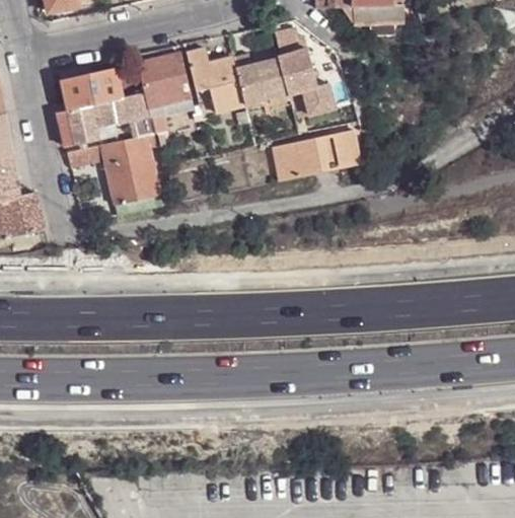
[(43,0),(47,13),(66,8),(64,2),(73,0),(43,0)]
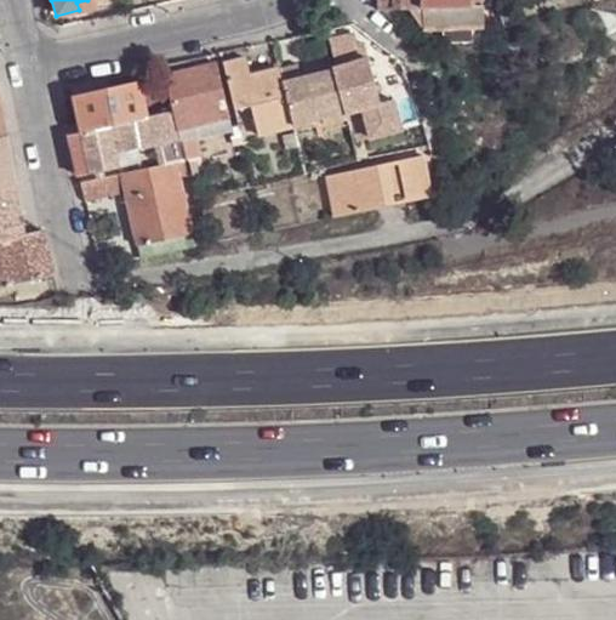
[(376,0),(377,10),(423,9),(473,7),(472,0),(376,0)]
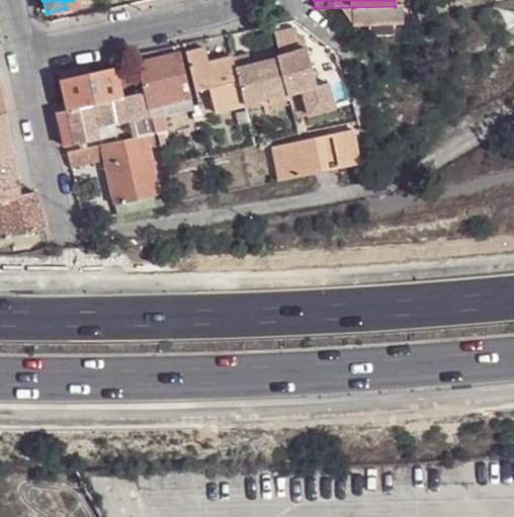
[(394,23),(395,6),(353,7),(354,20),(368,21),(368,23),(394,23)]
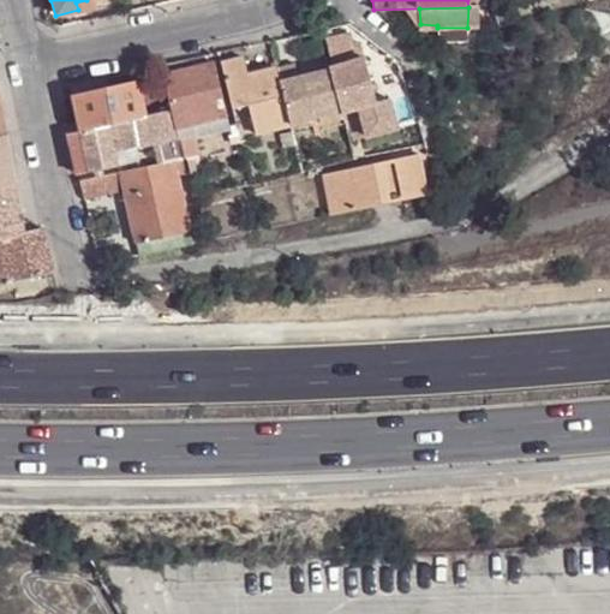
[(329,65),(330,71),(356,61),(351,51),(344,37),(324,42),(329,65)]
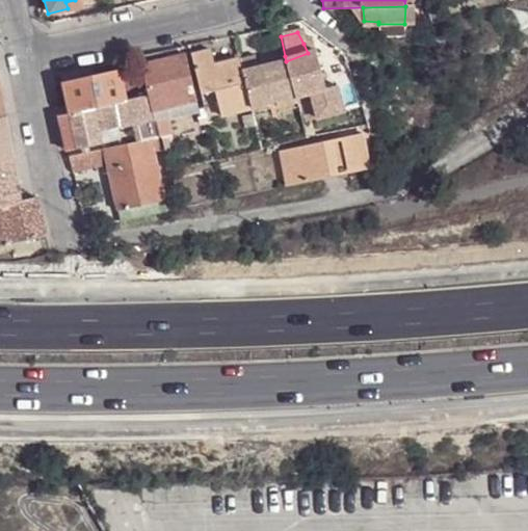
[(310,42),(304,44),(308,53),(314,52),(310,42)]
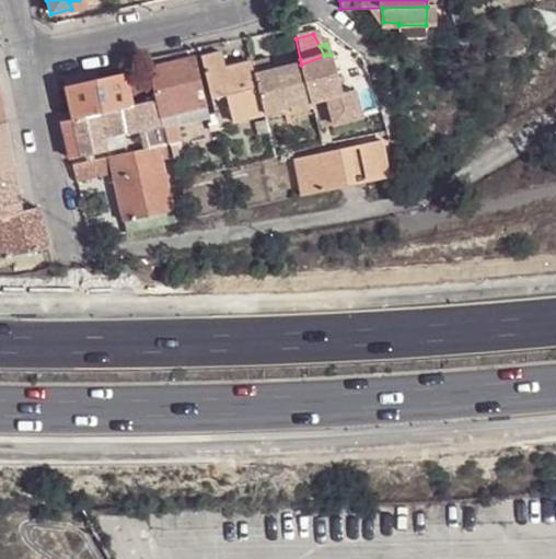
[(342,57),(354,67),(360,63),(360,59),(348,49),(342,57)]
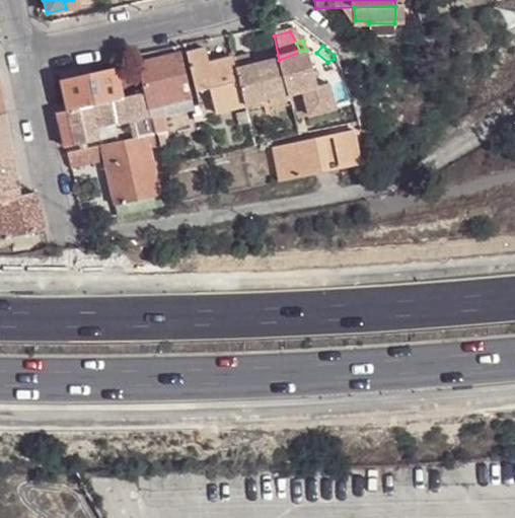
[(205,50),(186,54),(196,93),(209,89),(215,109),(244,104),(232,57),(209,64),(205,50)]
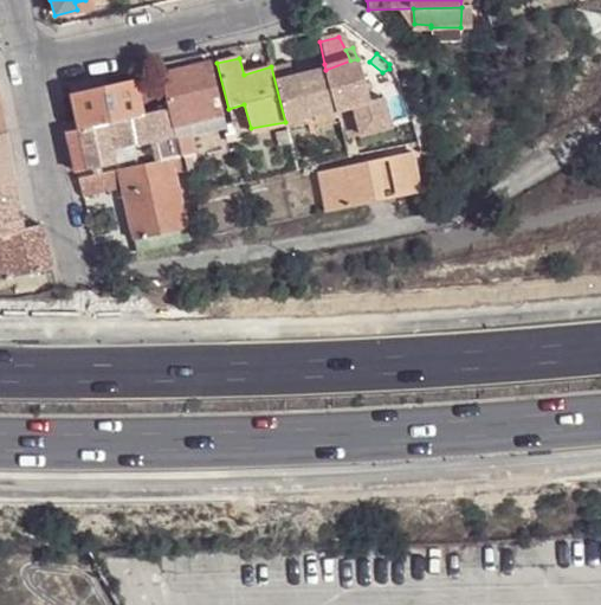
[(367,104),(369,104),(369,103),(357,59),(350,60),(325,70),(337,111),(367,104)]
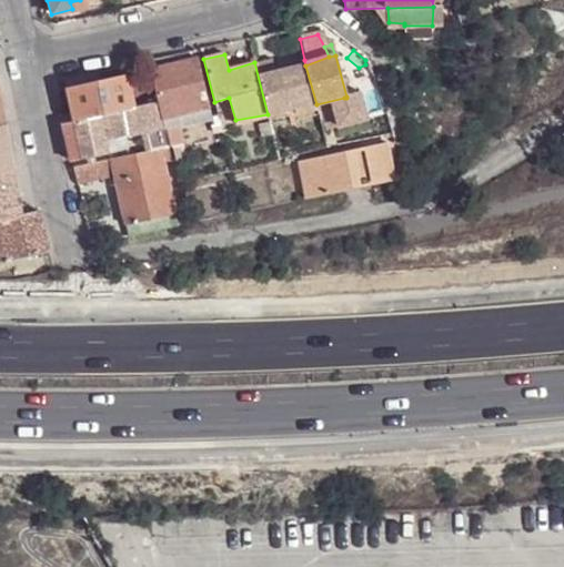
[(294,111),(316,104),(305,66),(304,60),(269,69),(265,57),(254,59),(254,62),(268,114),(268,115),(294,111)]
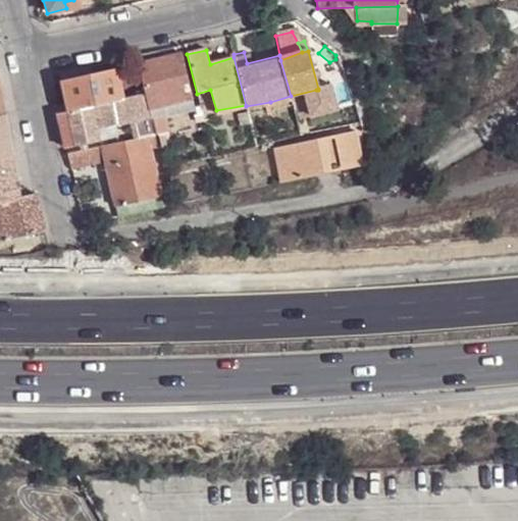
[(191,101),(182,55),(139,65),(139,67),(145,94),(155,135),(157,145),(169,143),(166,134),(164,135),(158,107),(191,101)]
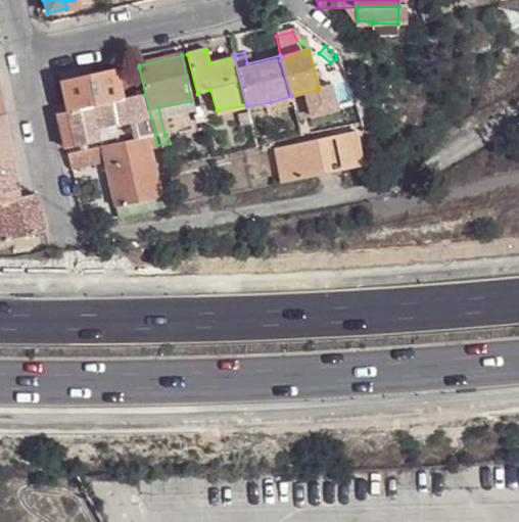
[(145,94),(139,67),(116,72),(123,99),(145,94)]
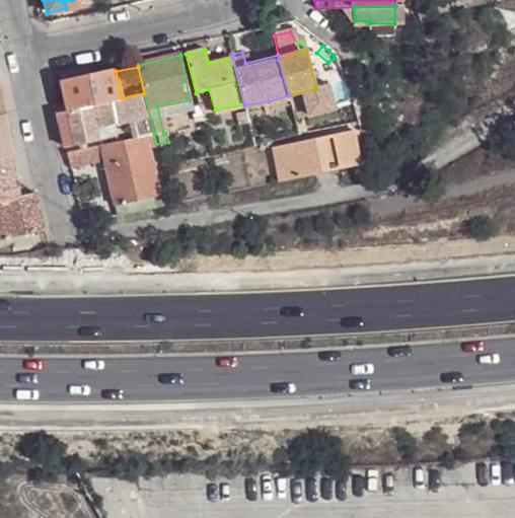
[(116,71),(60,83),(65,104),(65,111),(122,98),(116,71)]
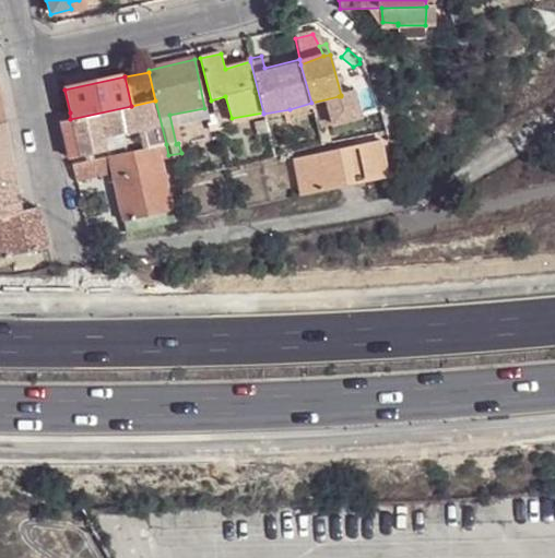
[(340,108),(343,121),(363,117),(356,91),(341,95),(341,96),(339,96),(341,108),(340,108)]
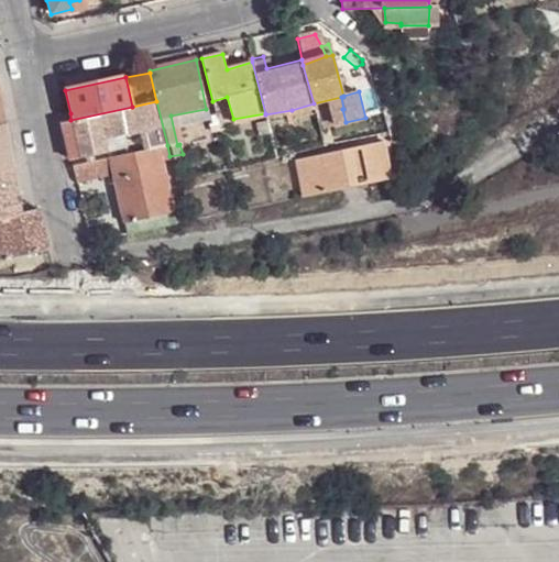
[(318,123),(319,129),(329,127),(346,122),(342,109),(343,109),(341,97),(314,103),(318,123)]
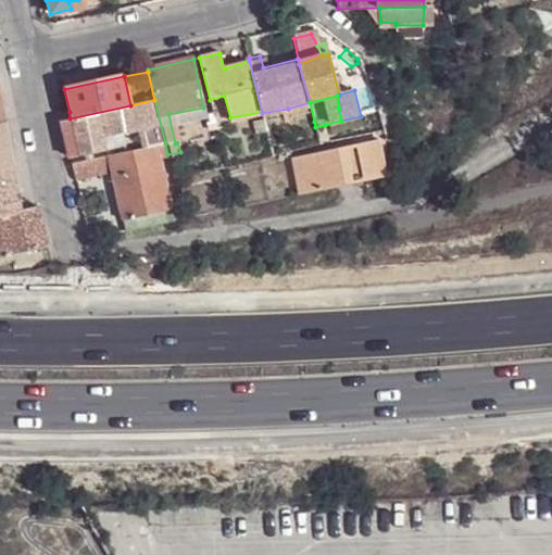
[(61,121),(70,158),(105,150),(102,138),(142,129),(148,149),(157,147),(165,143),(154,100),(130,105),(70,118),(61,121)]
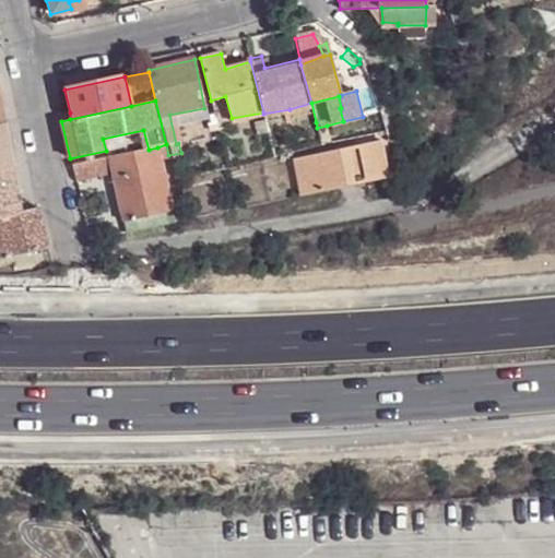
[(293,127),(316,122),(311,103),(290,109),(293,127)]
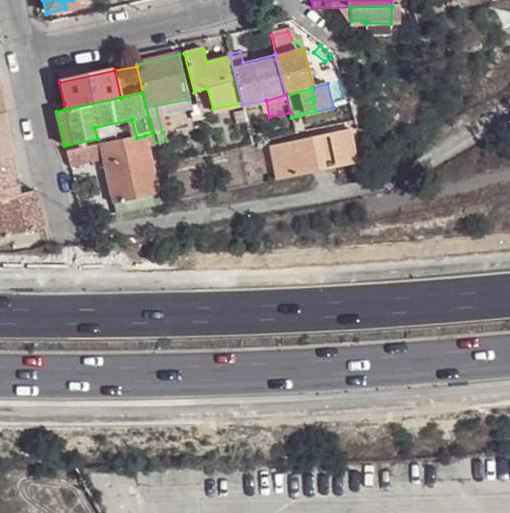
[(55,104),(56,111),(64,109),(64,103),(55,104)]
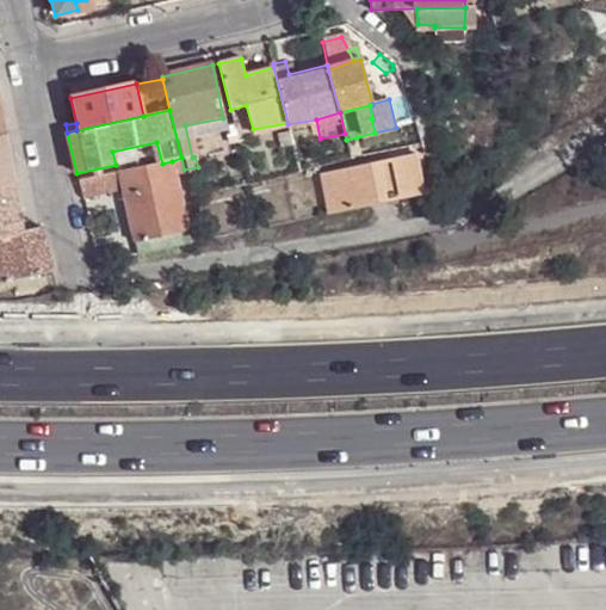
[(0,185),(12,183),(2,135),(0,135),(0,185)]
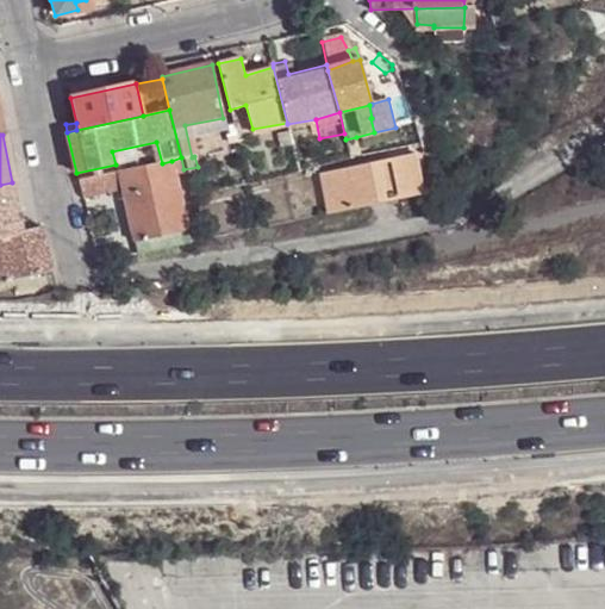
[(393,159),(401,196),(418,193),(418,188),(416,181),(410,155),(393,159)]
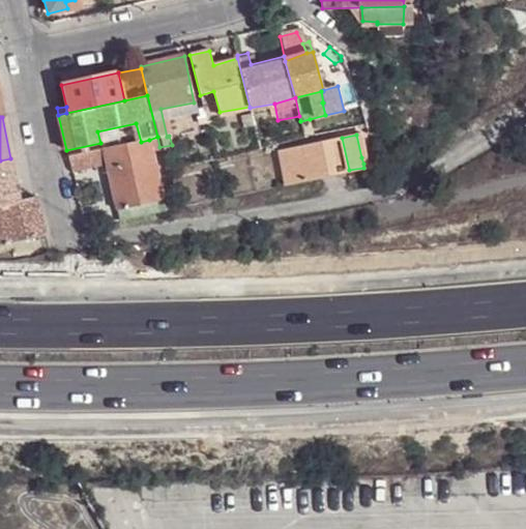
[(149,140),(151,151),(161,149),(159,147),(157,137),(149,140)]
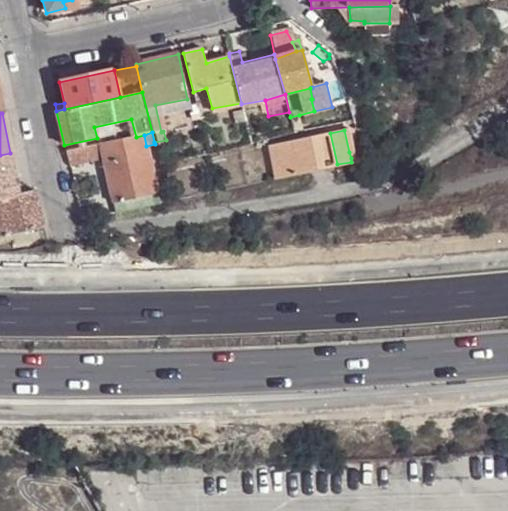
[(265,152),(271,179),(337,164),(330,133),(286,140),(288,147),(265,152)]
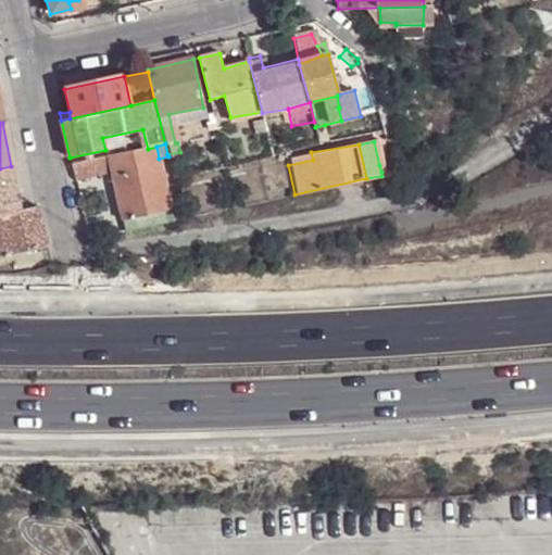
[(148,149),(109,156),(113,172),(124,221),(125,219),(159,213),(170,210),(159,159),(157,147),(148,149)]
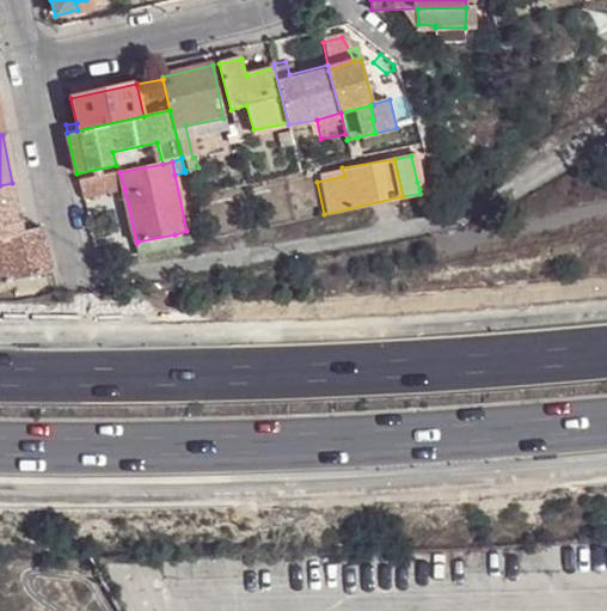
[(120,172),(78,181),(81,199),(83,199),(124,189),(120,172)]
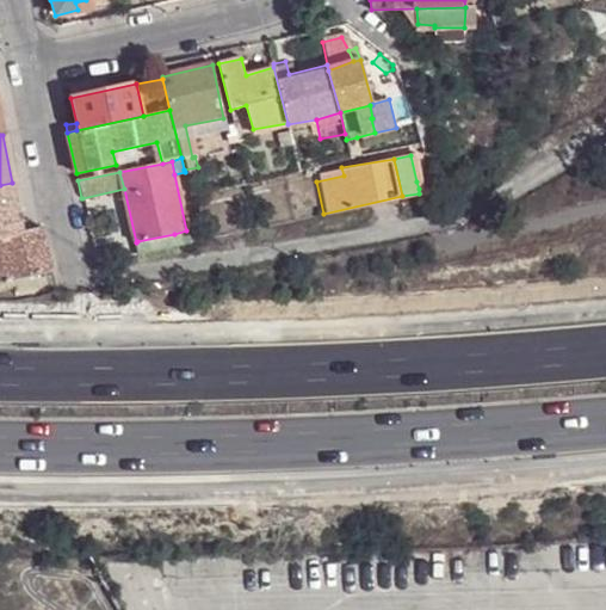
[(0,236),(23,233),(12,183),(0,185),(0,236)]
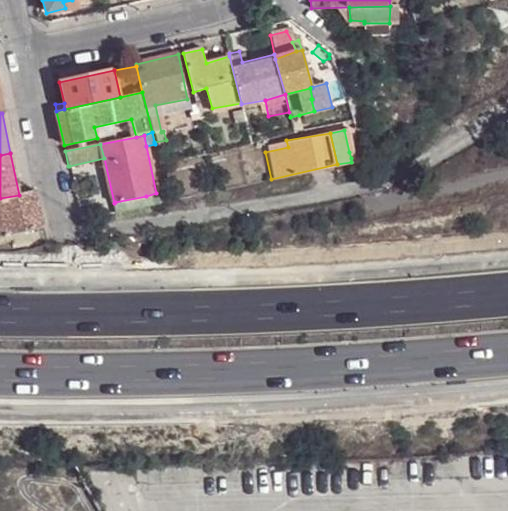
[(0,237),(43,228),(34,192),(22,195),(19,195),(0,198),(0,237)]
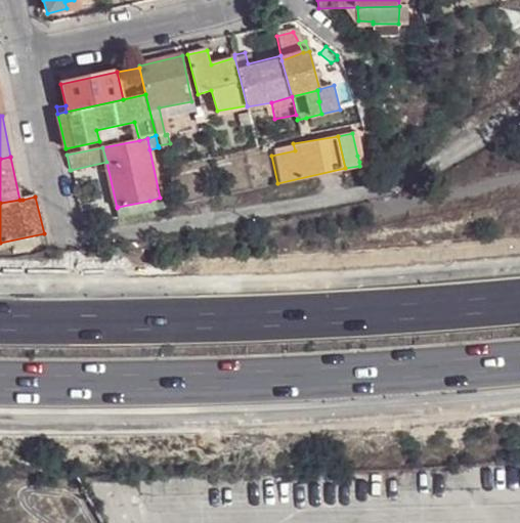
[(149,201),(152,210),(162,208),(160,198),(149,201)]
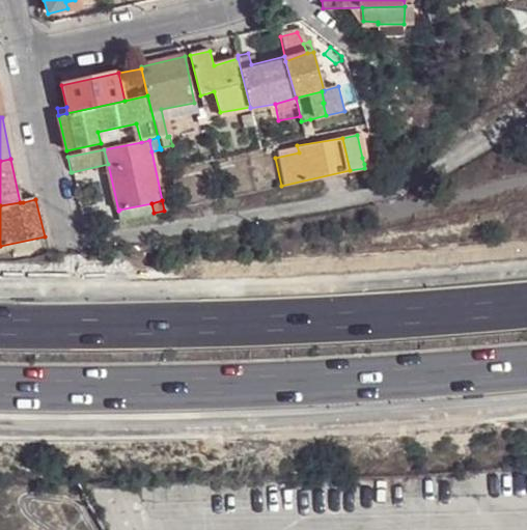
[(154,213),(151,203),(119,210),(122,220),(154,213)]
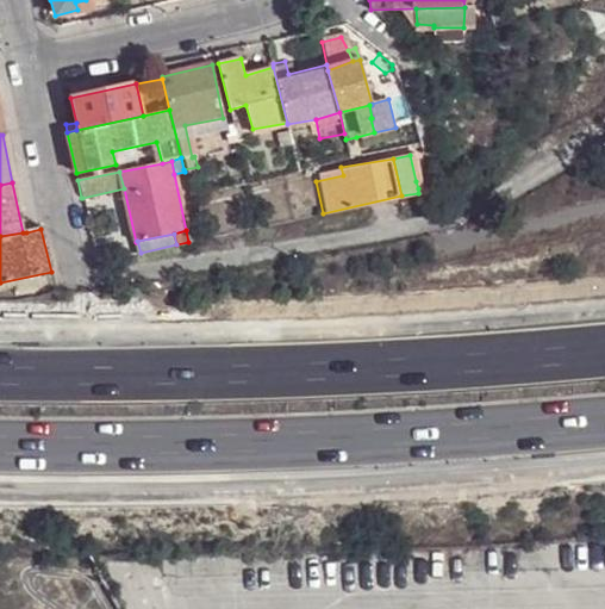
All buildings are outlined.
